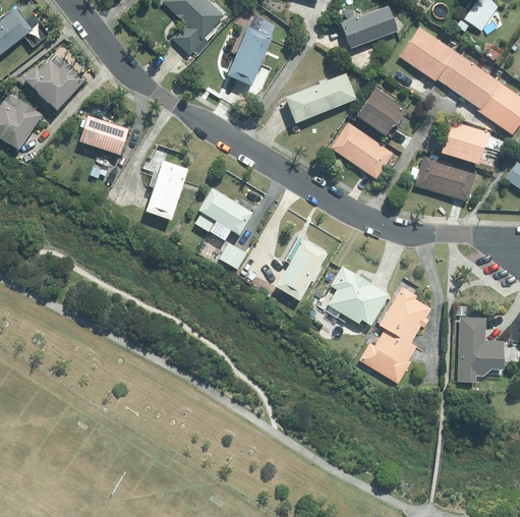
[(223,13),(209,0),(163,0),(162,1),(185,22),(171,37),(189,54),(205,37),(207,38),(212,32),(209,29),(223,13)]
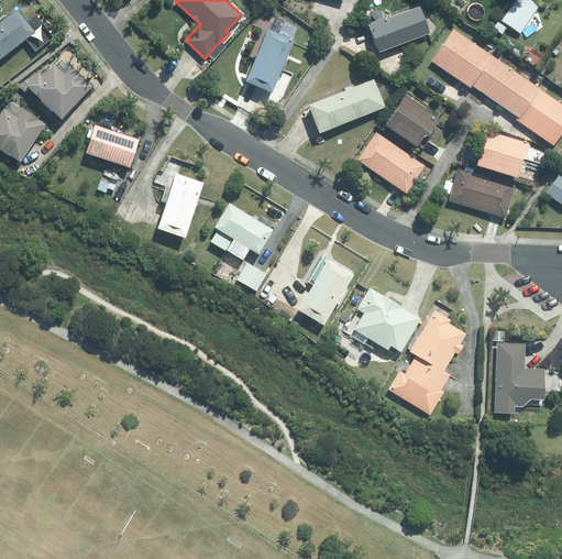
[(514,0),(502,19),(520,33),(540,3),(535,0),(514,0)]
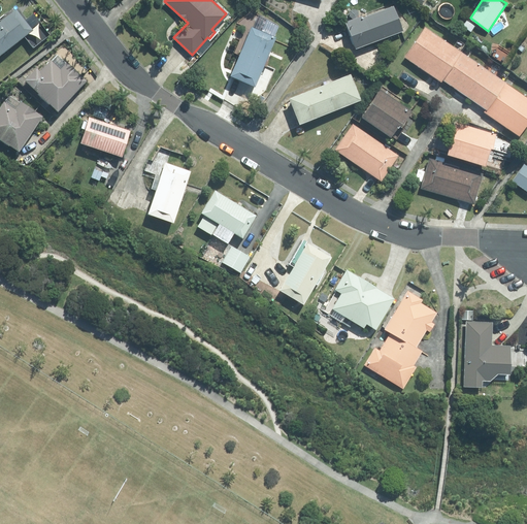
[(362,14),(343,22),(354,50),(403,30),(393,5),(363,17),(362,14)]
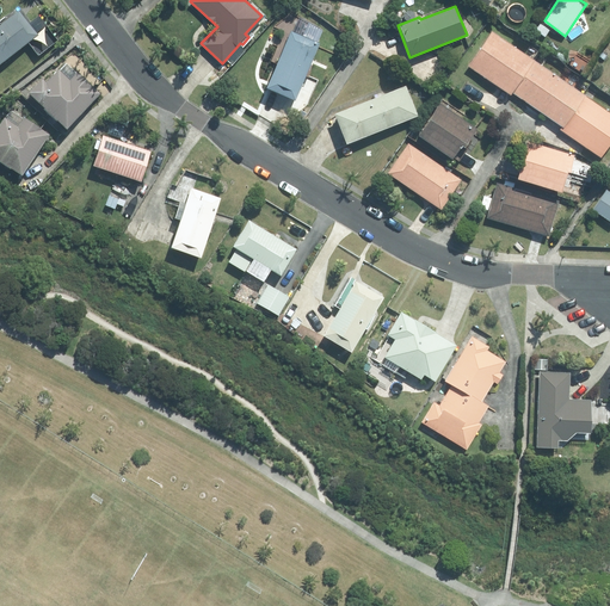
[(18,10),(0,24),(0,63),(37,33),(18,10)]
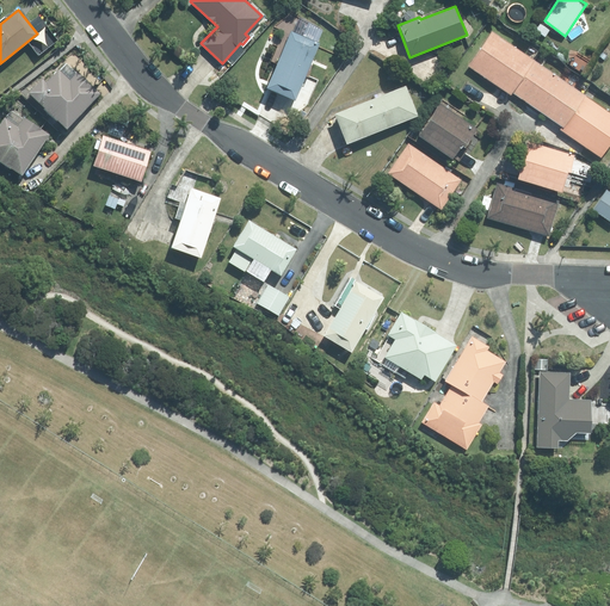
[(316,41),(322,26),(309,20),(303,35),(291,30),(265,90),(294,101),(319,42),(316,41)]
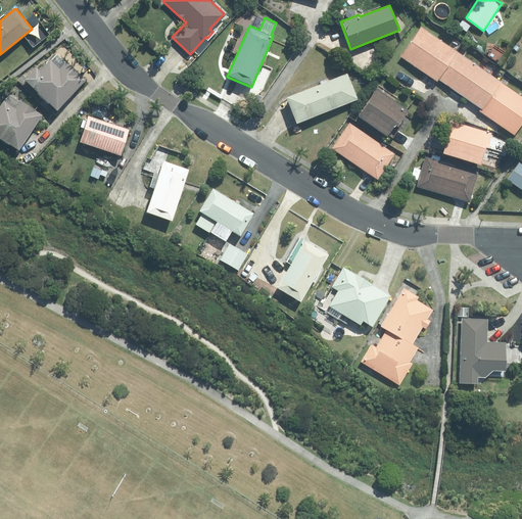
[(421,25),(399,54),(436,81),(439,78),(459,51),(457,49),(456,50),(421,25)]
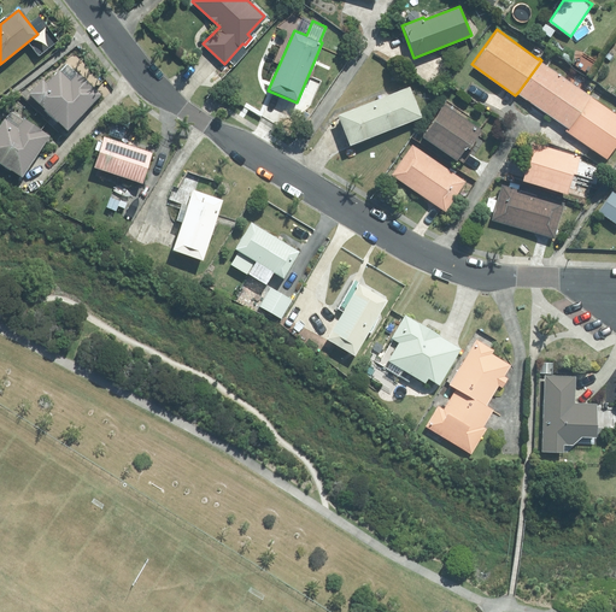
[(568,127),(565,130),(567,130),(592,96),(541,60),(518,92),(568,127)]
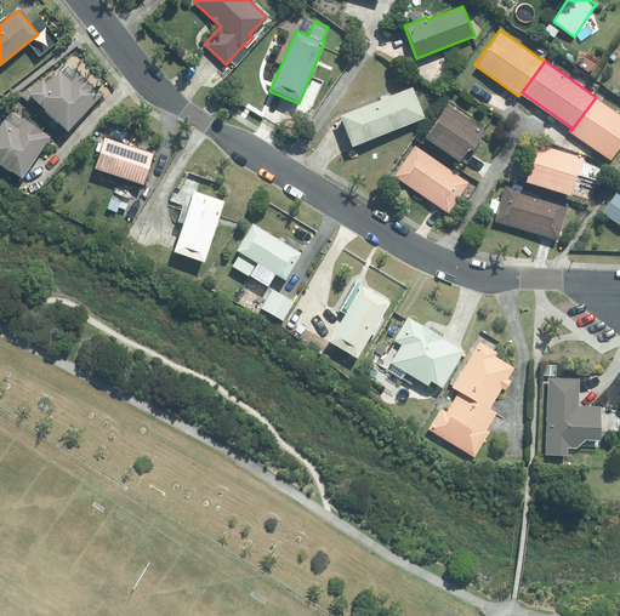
[(44,112),(43,113),(66,133),(101,95),(78,74),(70,81),(58,70),(46,84),(41,79),(27,96),(44,112)]
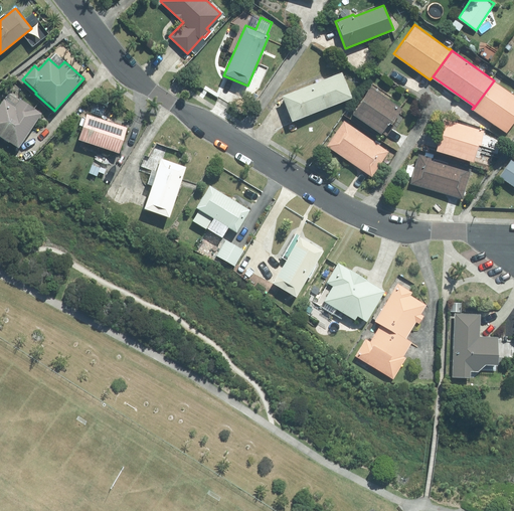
[(342,71),(281,97),(291,122),(352,98),(342,71)]
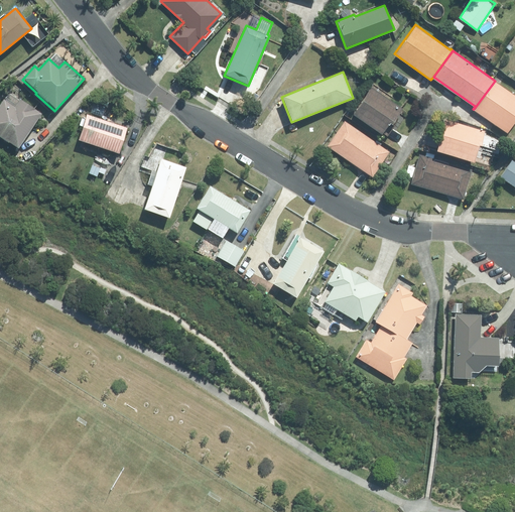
[(514,95),(495,81),(474,109),(507,133),(514,121),(514,95)]
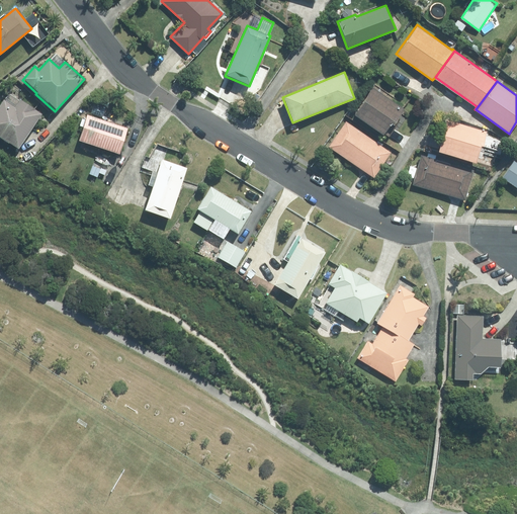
[(404,108),(372,87),(353,115),(382,136),(390,125),(391,126),(404,108)]
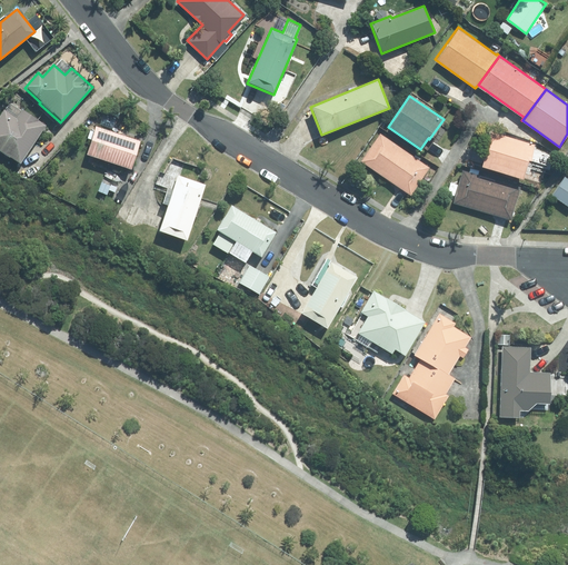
[(0,152),(18,165),(46,126),(21,109),(20,110),(10,103),(6,109),(3,108),(0,114),(0,152)]
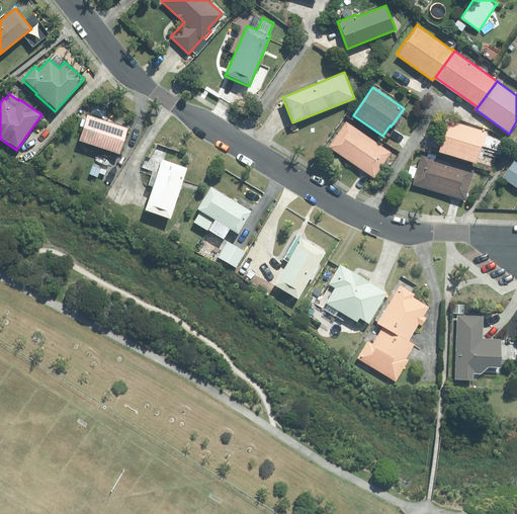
[(82,116),(80,124),(83,125),(78,141),(118,155),(127,127),(87,113),(85,118),(82,116)]
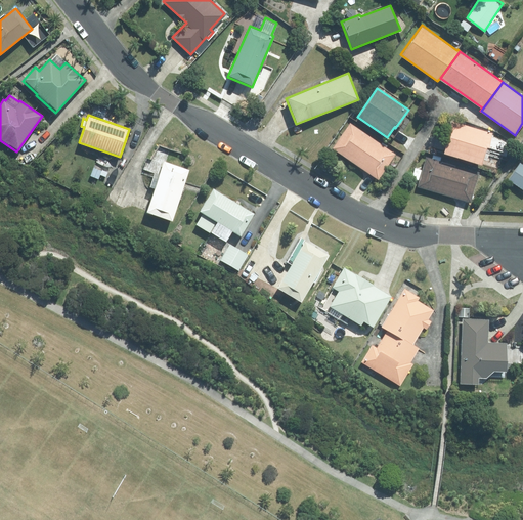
[(442,156),(480,167),(491,133),(453,121),(442,156)]
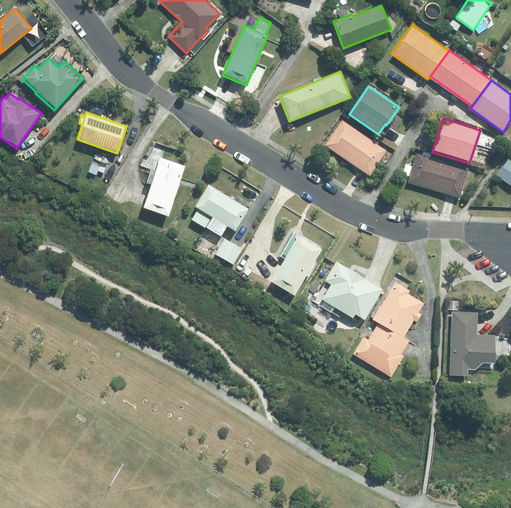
[(324,144),(369,175),(387,150),(342,119),(324,144)]
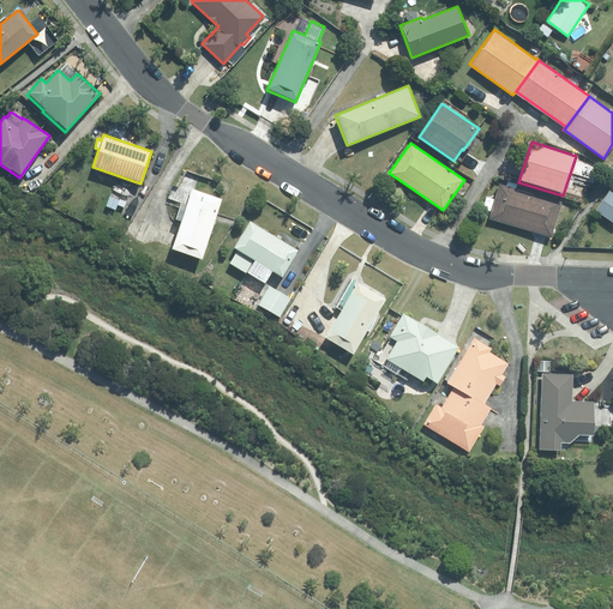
[(500,181),(490,218),(551,236),(562,199),(500,181)]
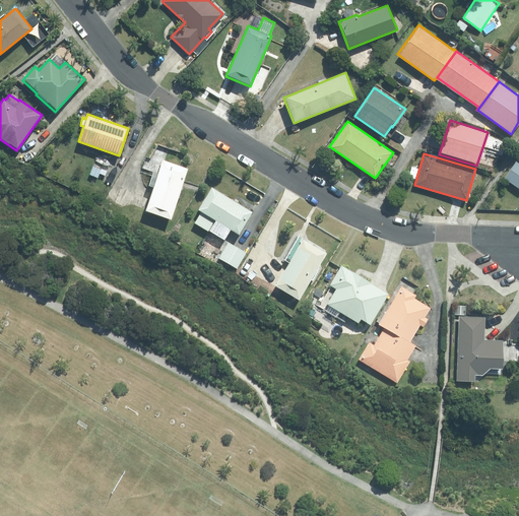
[(152,186),(144,212),(170,220),(187,168),(158,157),(149,185),(152,186)]
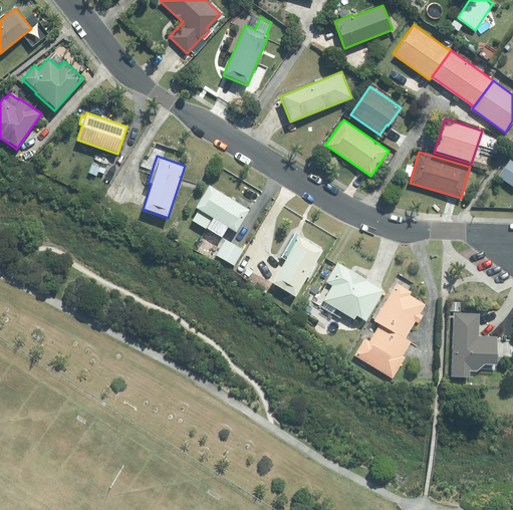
[(512,160),(510,158),(498,176),(512,186),(512,160)]
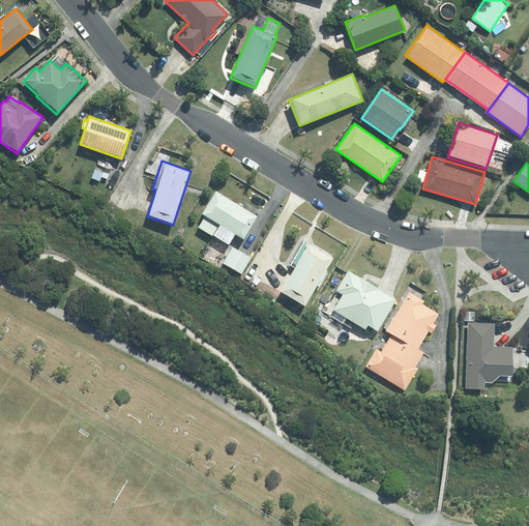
[(109,176),(104,185),(113,190),(117,180),(109,176)]
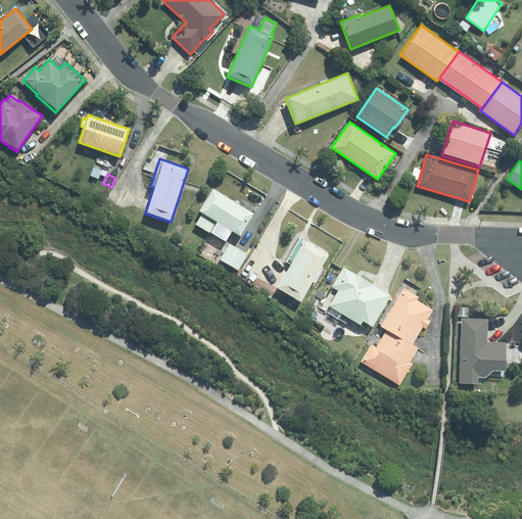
[(96,191),(103,196),(106,191),(99,187),(96,191)]
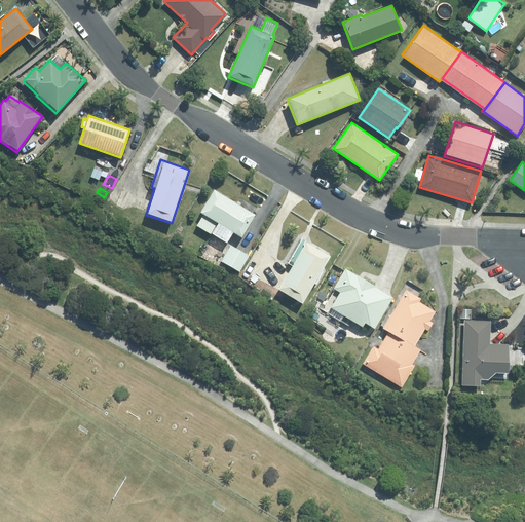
[(214,189),(199,213),(217,223),(211,233),(226,243),(231,232),(240,237),(255,214),(214,189)]
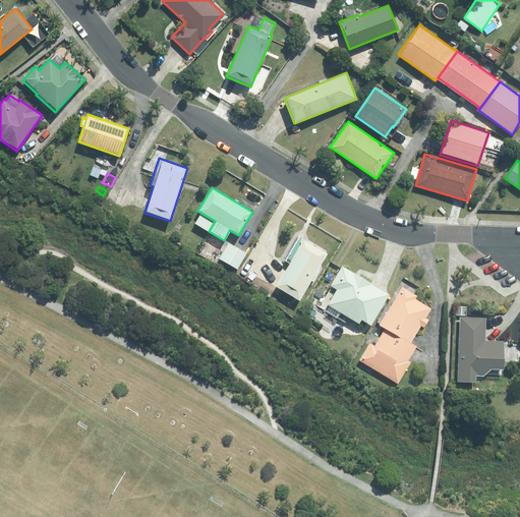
[(285,260),(289,262),(274,288),(298,302),(327,253),(302,239),(304,236),(299,234),(285,260)]
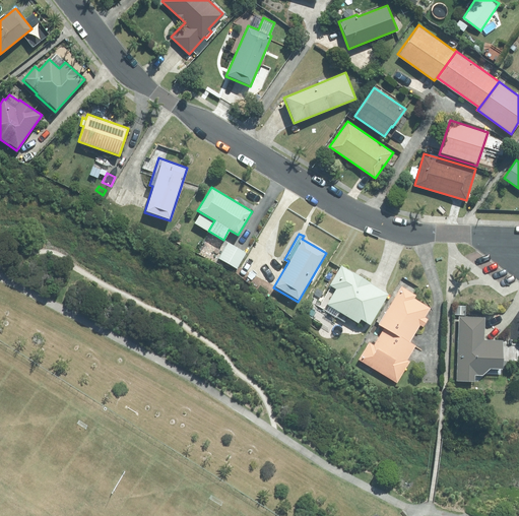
[(229,241),(218,258),(237,268),(247,251),(229,241)]
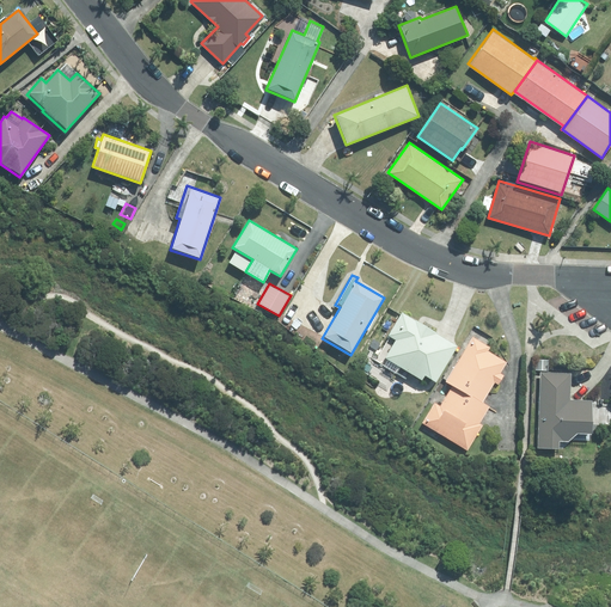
[(384,356),(388,359),(383,366),(395,374),(398,367),(421,380),(423,375),(434,382),(457,345),(402,311),(388,335),(395,339),(384,356)]
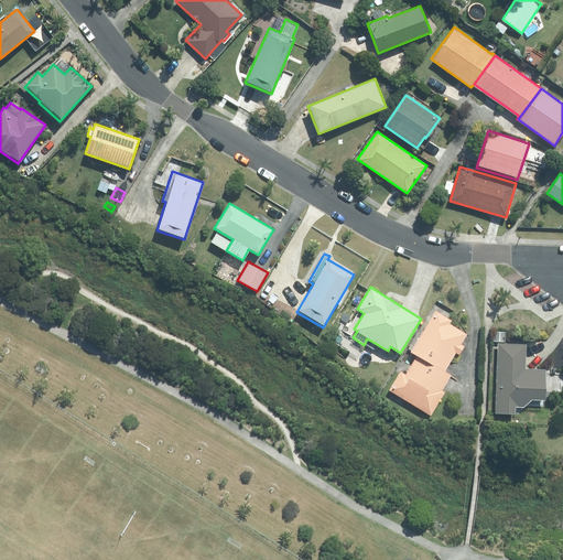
[(415,355),(443,372),(455,352),(458,354),(464,345),(461,343),(466,333),(450,323),(453,318),(437,308),(410,352),(415,355)]
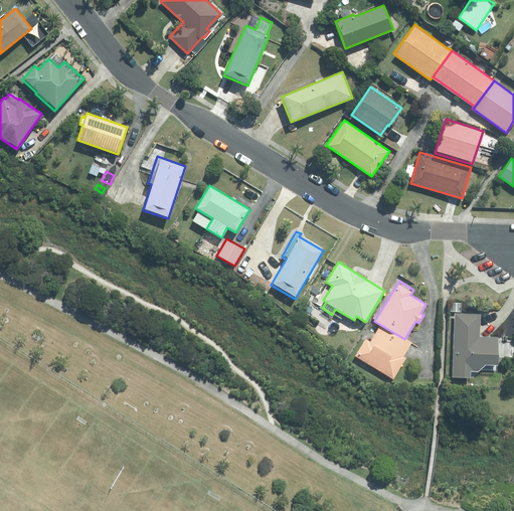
[(479,335),(480,313),(455,312),(452,376),(470,377),(470,370),(477,370),(484,364),(496,365),(498,336),(479,335)]
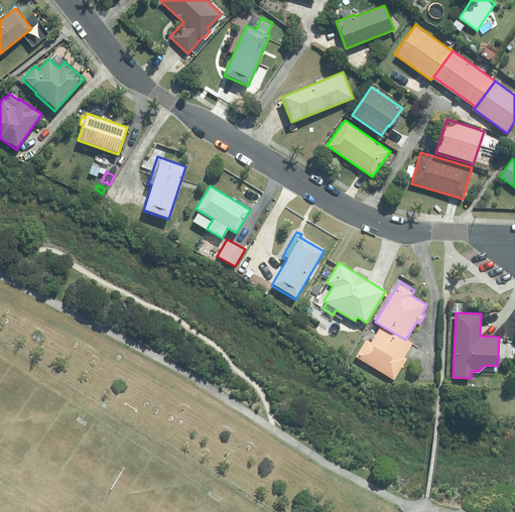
[(366,338),(355,356),(393,379),(407,358),(403,355),(411,343),(405,340),(380,325),(370,341),(366,338)]
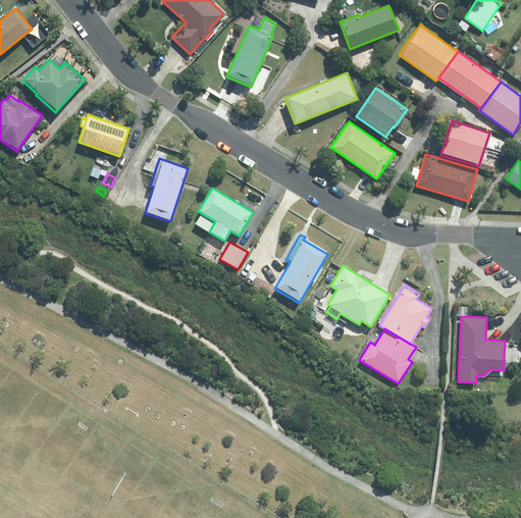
All buildings are outlined.
